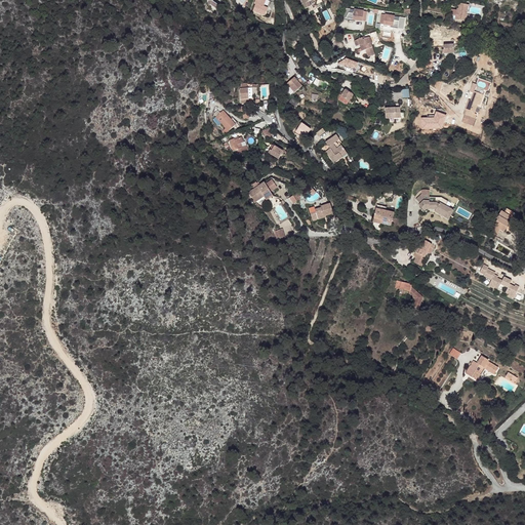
[(268,7),(264,6),(266,0),(254,0),(254,2),(255,3),(253,10),(265,14),(268,7)]
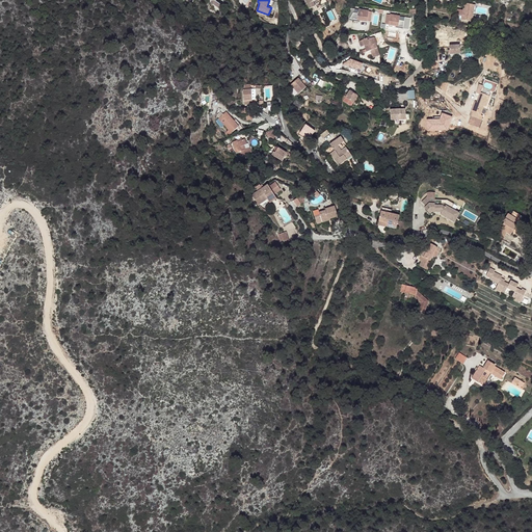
[(304,0),(310,9),(316,6),(315,5),(313,2),(317,0),(304,0)]
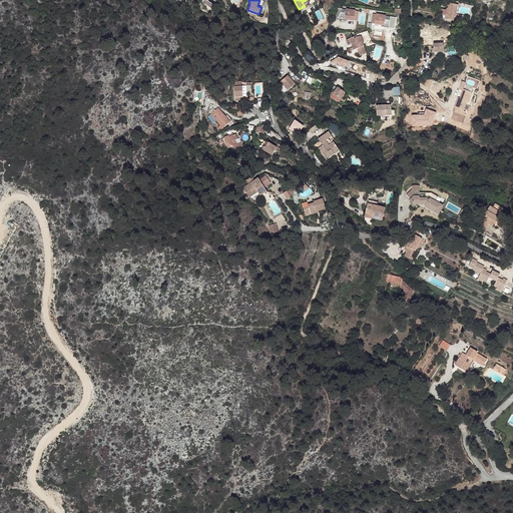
[(458,4),(448,2),(447,9),(445,18),(455,20),(458,4)]
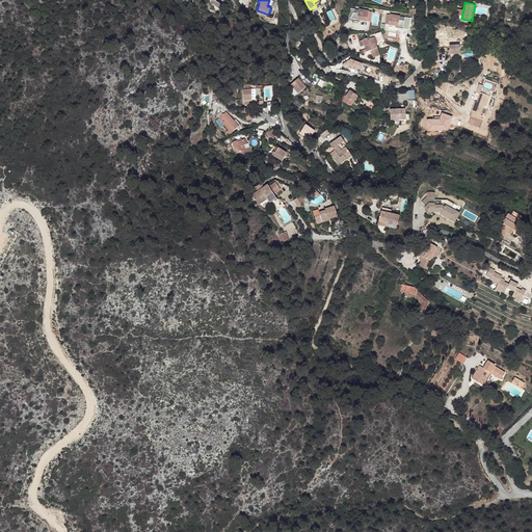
[(355,9),(351,9),(348,15),(352,16),(349,21),(357,22),(357,20),(361,21),(367,22),(369,12),(358,10),(358,14),(353,14),(355,9)]
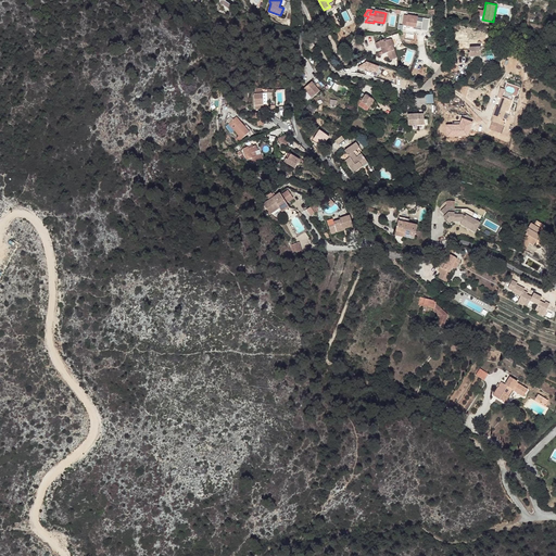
[(417,19),(407,16),(405,26),(415,28),(415,30),(420,30),(421,23),(416,22),(417,19)]
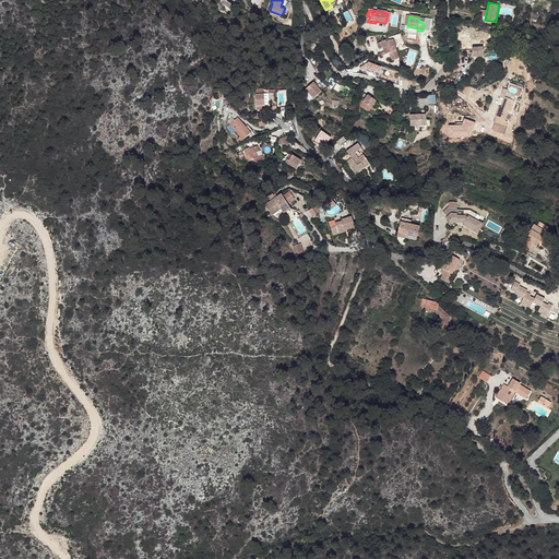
[(387,40),(378,44),(379,49),(383,48),(385,55),(390,54),(392,61),(402,58),(395,36),(385,39),(387,40)]
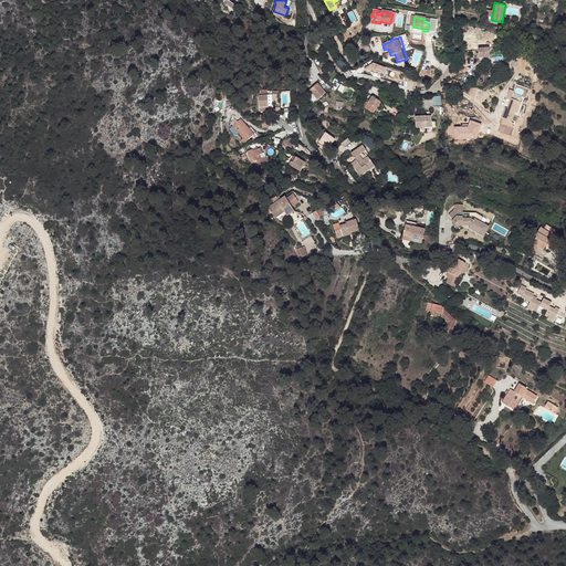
[(384,75),(386,67),(369,62),(367,70),(384,75)]
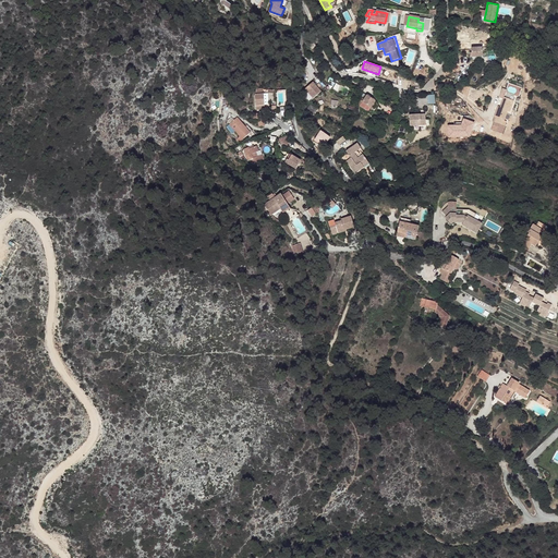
[(307,97),(311,100),(313,98),(314,99),(316,97),(316,96),(320,92),(313,83),(305,89),(310,95),(307,97)]
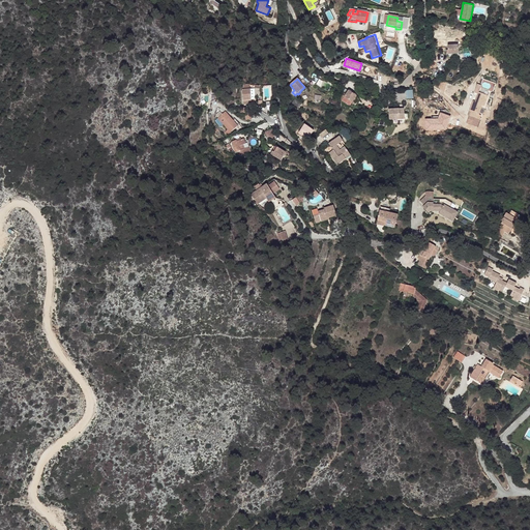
[(251,99),(251,89),(249,89),(248,84),(242,85),(243,89),(242,89),(242,93),(242,99),(243,104),(251,104),(251,99)]
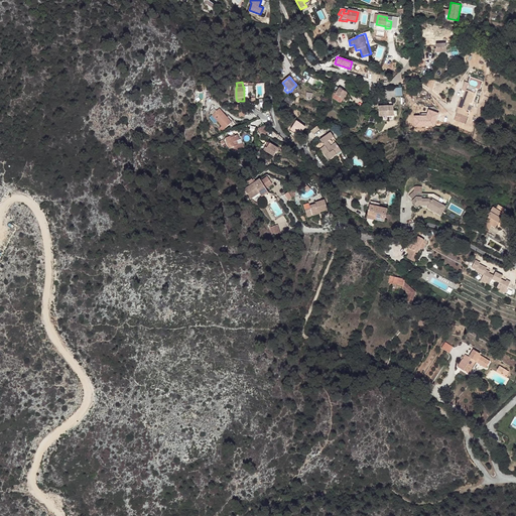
[(336,95),(335,95),(333,98),(341,103),(348,94),(340,88),(338,92),(335,90),(333,93),(336,95)]
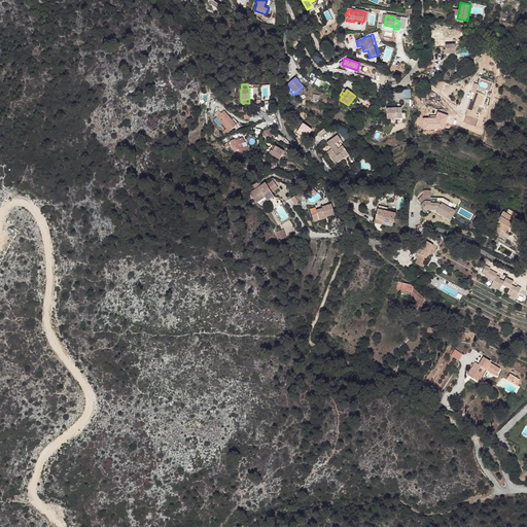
[(485,95),(476,92),(472,101),(471,105),(469,104),(467,111),(469,111),(467,115),(478,118),(479,114),(477,114),(480,104),(482,105),(485,95)]
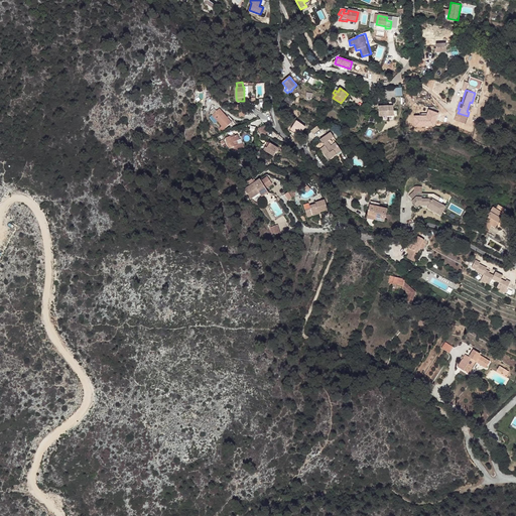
[(200,92),(206,99),(209,97),(205,93),(202,91),(200,92)]
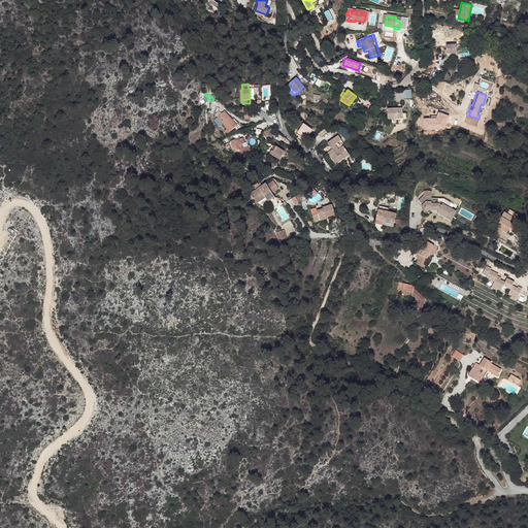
[(403,110),(388,109),(388,119),(402,120),(403,110)]
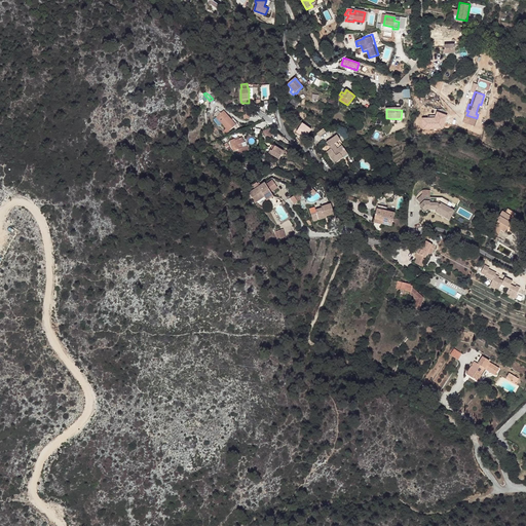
[(235,124),(223,110),(219,113),(220,115),(217,118),(228,130),(233,126),(235,124)]
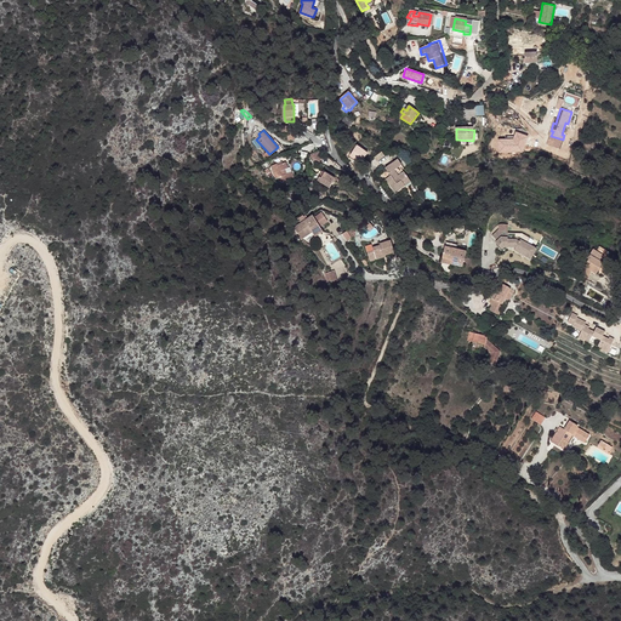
[(513,135),(513,138),(497,138),(497,153),(525,153),(525,135),(513,135)]
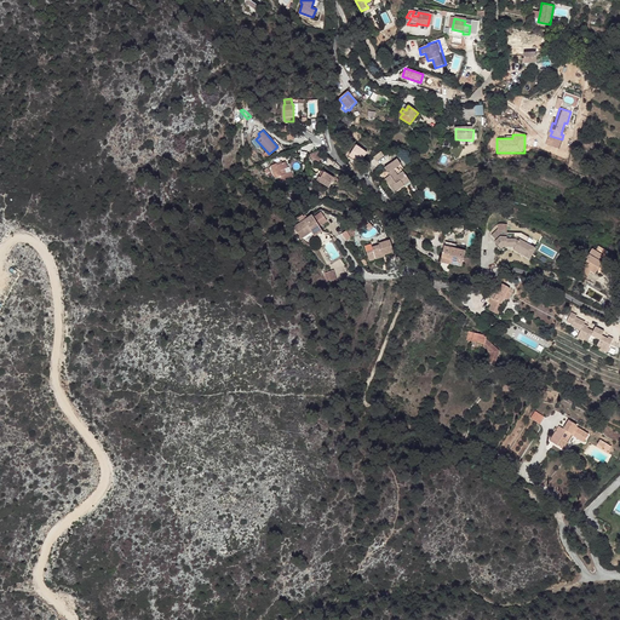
[(355,145),(348,158),(360,165),(367,153),(355,145)]
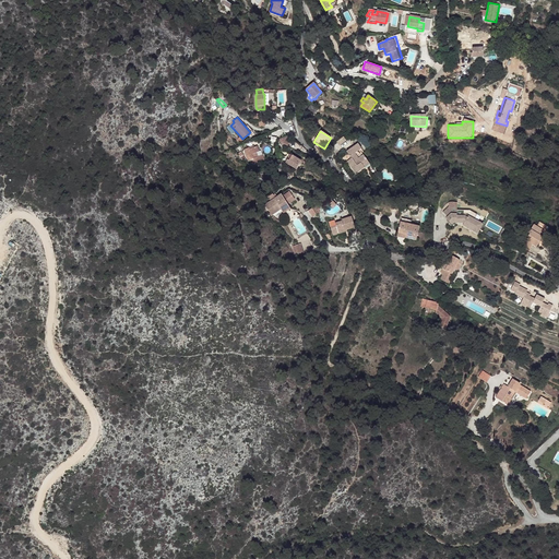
[(358,143),(347,151),(353,158),(348,162),(356,174),(365,167),(366,169),(371,165),(360,150),(361,149),(358,143)]
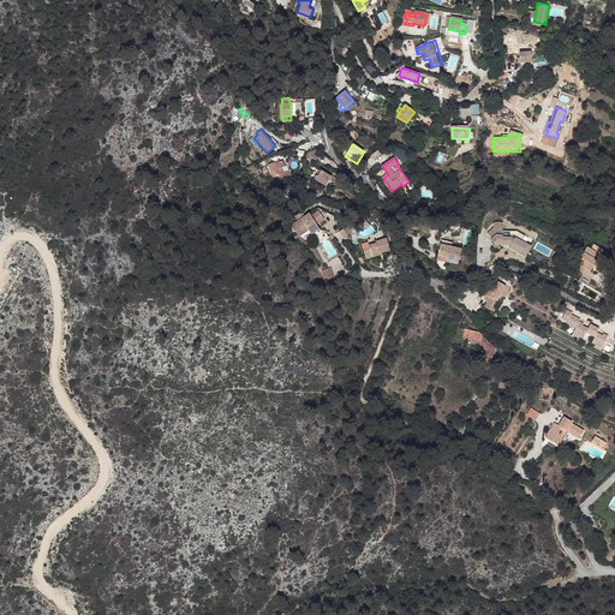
[(274,163),(274,162),(268,165),(273,177),(278,174),(280,180),(290,175),(287,171),(285,172),(282,167),(286,166),(282,160),(279,161),(274,163)]
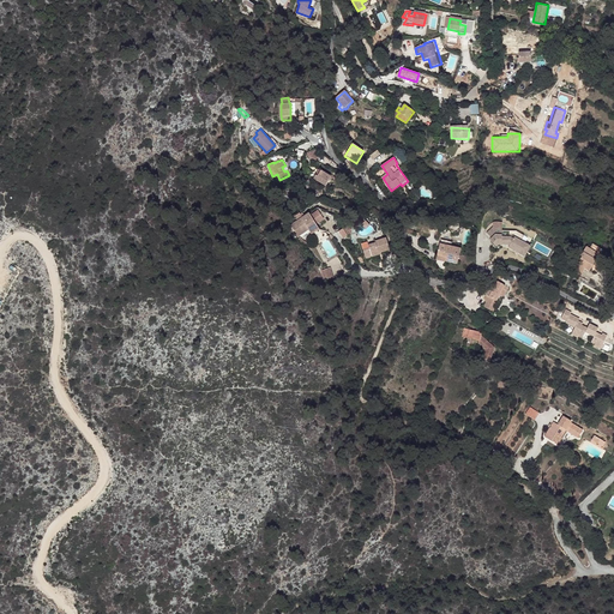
[(314,176),(314,178),(325,186),(331,176),(320,170),(318,176),(317,178),(314,176)]
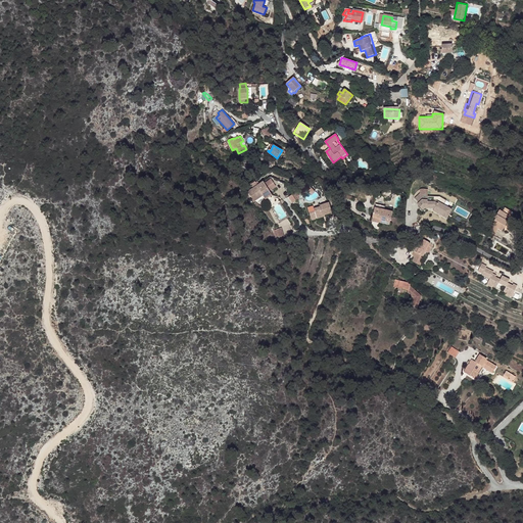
[(266,179),(249,189),(255,198),(265,192),(267,196),(274,191),(266,179)]
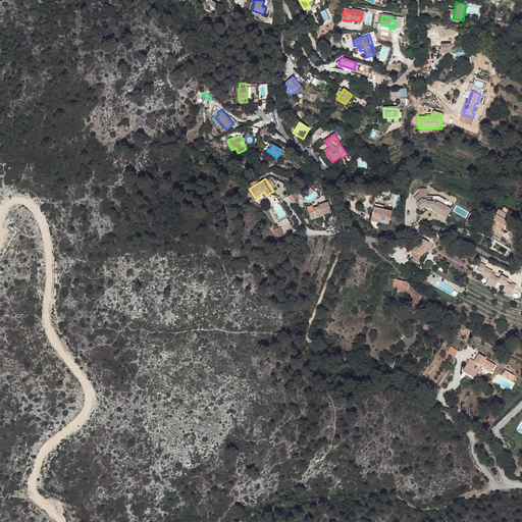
[(418,194),(413,199),(418,203),(416,204),(421,210),(424,208),(431,208),(433,208),(432,210),(441,215),(447,207),(442,205),(445,200),(437,196),(426,196),(426,194),(418,194)]
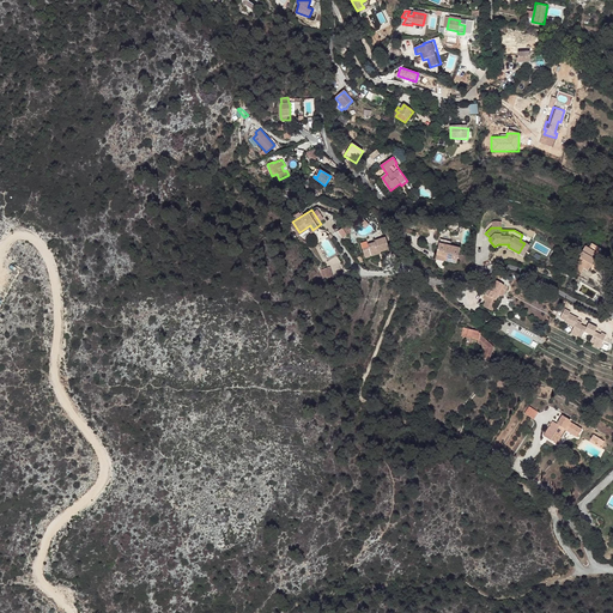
[(371,256),(378,254),(378,253),(382,252),(389,249),(386,237),(375,241),(375,243),(369,244),(369,247),(363,249),(365,255),(370,253),(371,256)]
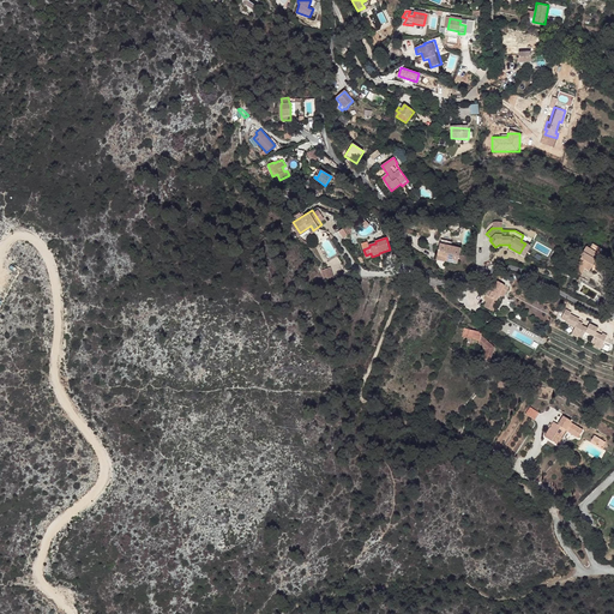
[(440,240),(438,254),(439,254),(447,257),(446,262),(457,264),(461,248),(451,247),(451,241),(440,240)]
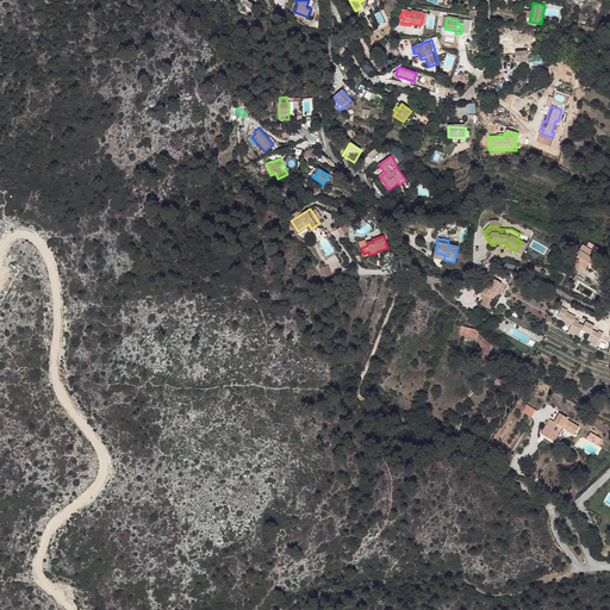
[(527,244),(522,242),(516,251),(521,254),(527,244)]
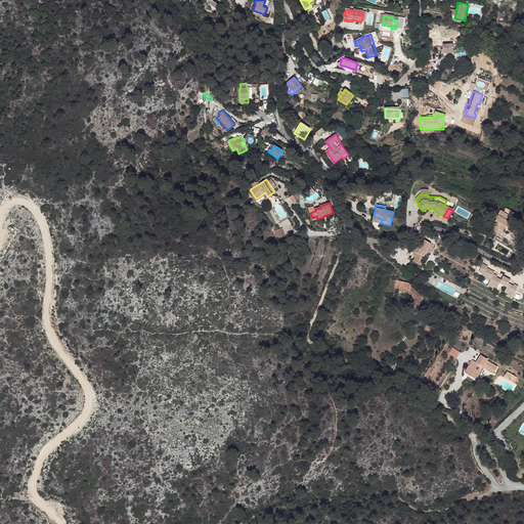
[(504,212),(500,210),(494,219),(496,220),(493,225),(499,229),(504,231),(509,221),(507,220),(510,215),(504,212)]
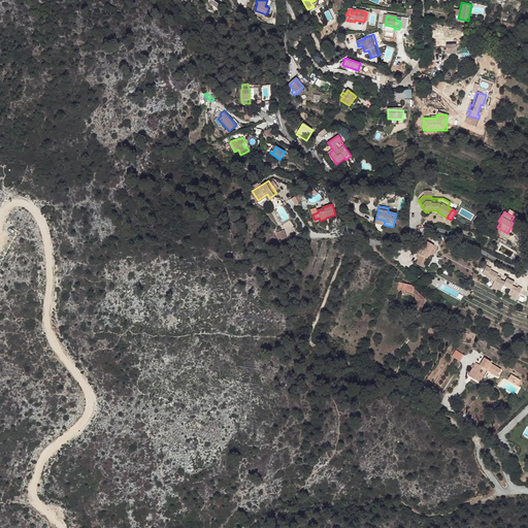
[(278,232),(281,239),(290,238),(287,229),(278,232)]
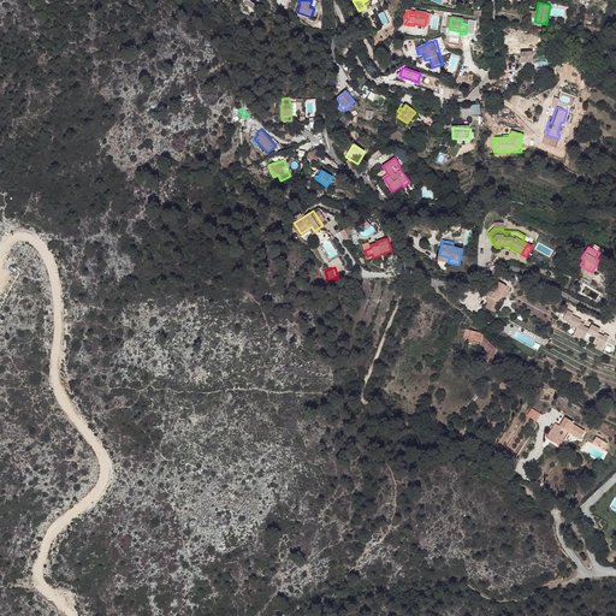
[(489,290),(490,291),(485,300),(486,301),(486,302),(487,302),(485,307),(495,313),(498,307),(497,306),(502,296),(504,298),(510,288),(499,282),(497,285),(493,283),(489,290)]
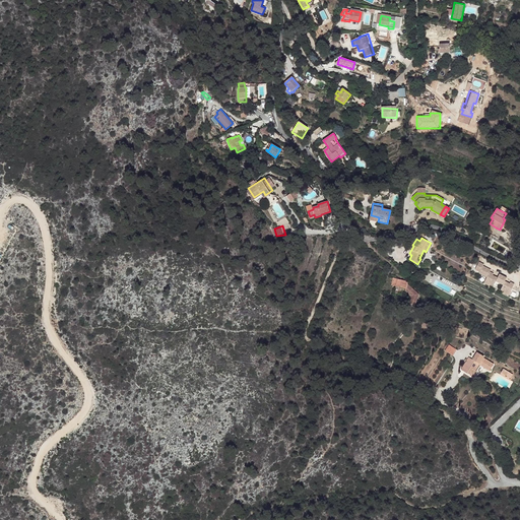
[(509,295),(514,283),(511,281),(510,283),(505,281),(507,277),(500,274),(498,277),(493,275),(494,273),(490,271),(491,269),(483,266),(484,264),(479,261),(475,269),(480,271),(479,272),(488,276),(484,282),(490,285),(491,283),(494,285),(496,280),(503,284),(501,288),(505,290),(504,293),(509,295)]
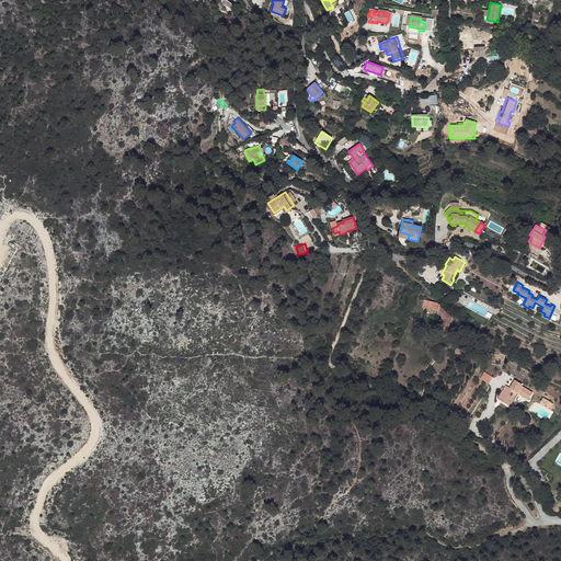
[(437,304),(425,299),(423,307),(437,312),(437,313),(444,319),(442,329),(448,330),(451,318),(438,306),(439,305),(437,304)]
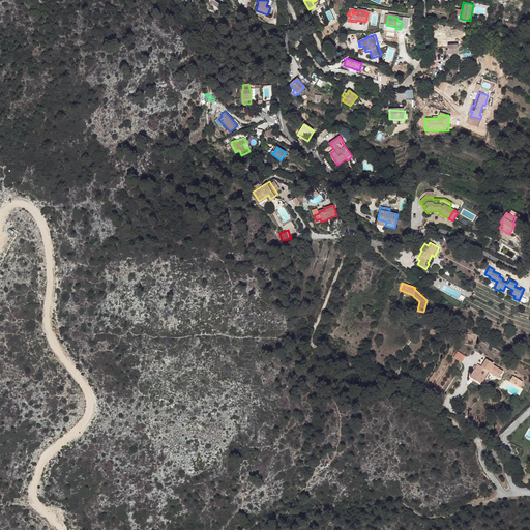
[(458,352),(453,358),(462,362),(466,356),(458,352)]
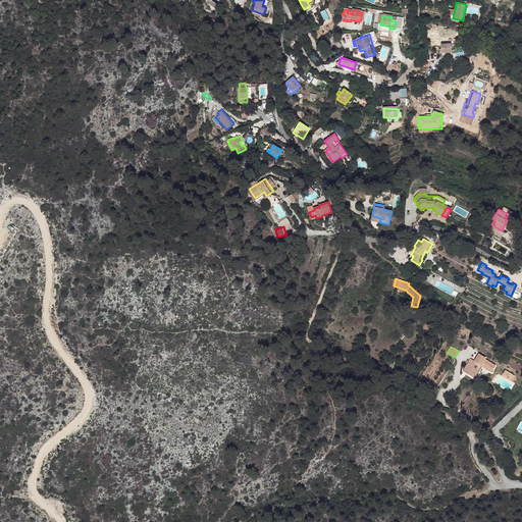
[(475,361),(471,359),(463,371),(474,378),(478,373),(477,372),(481,366),(491,372),(496,366),(485,360),(486,359),(479,355),(475,361)]
